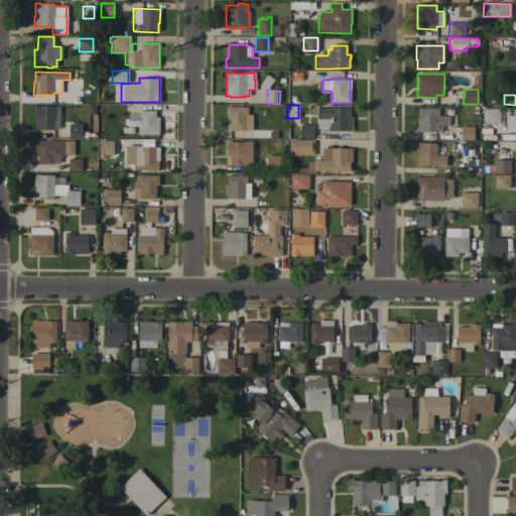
[(35,106),(40,106),(40,107),(53,107),(53,113),(63,113),(63,122),(53,122),(53,129),(46,129),(46,131),(44,131),(44,129),(33,129),(33,119),(34,119),(35,106)]
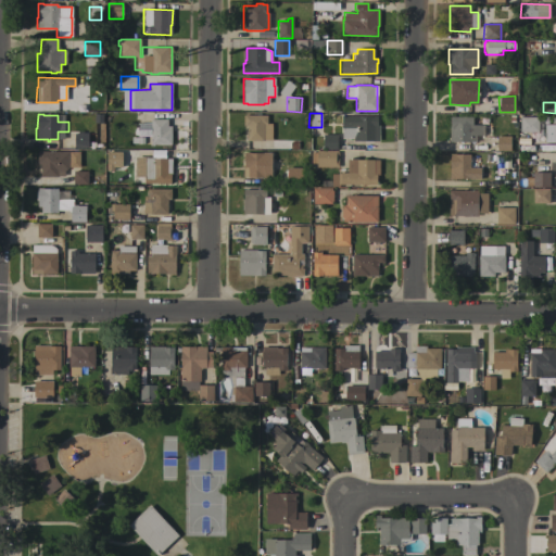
[(266,115),(266,123),(272,123),(272,141),(247,141),(247,127),(243,127),(243,115),(266,115)]
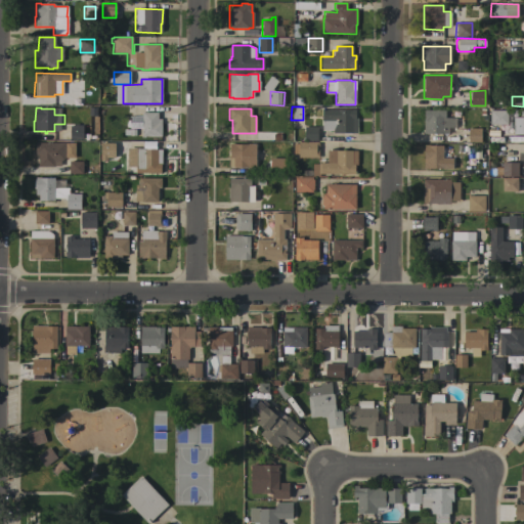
[(355,110),(355,118),(357,118),(357,133),(333,133),(333,131),(321,131),(321,110),(355,110)]
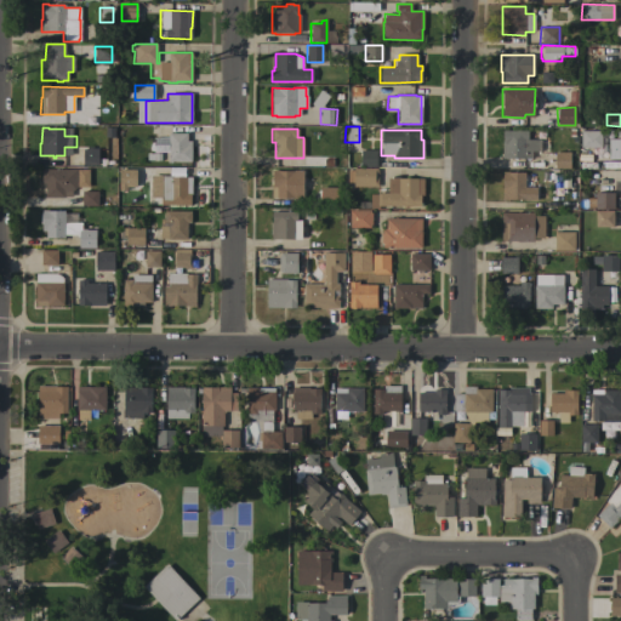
[(540,152),(531,151),(531,159),(501,158),(502,130),(527,131),(527,140),(540,140),(540,141),(540,152)]
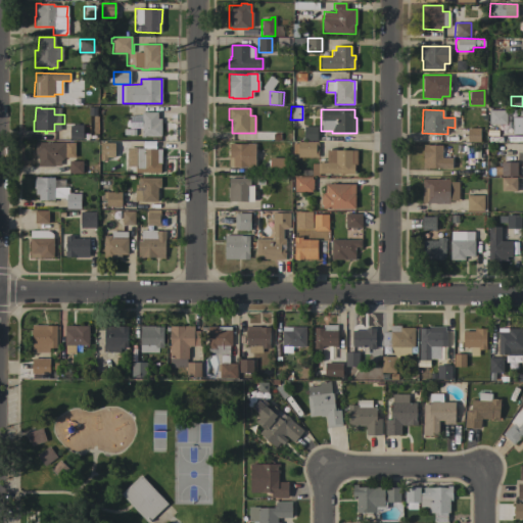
[(488,110),(506,110),(506,124),(488,124),(488,110)]
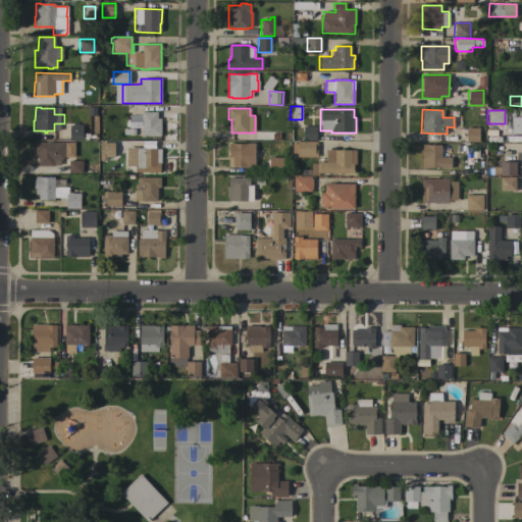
[(129,125),(129,115),(141,115),(141,112),(157,112),(157,118),(160,118),(160,136),(141,136),(141,125),(129,125)]
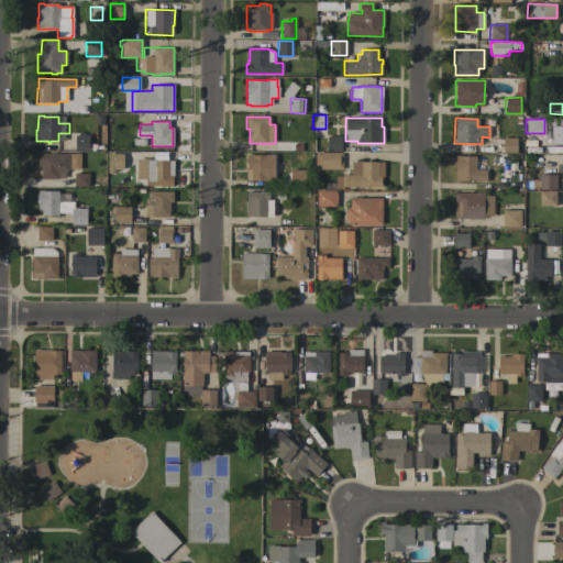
[(562,145),(551,145),(551,127),(560,127),(560,125),(562,125),(562,145)]
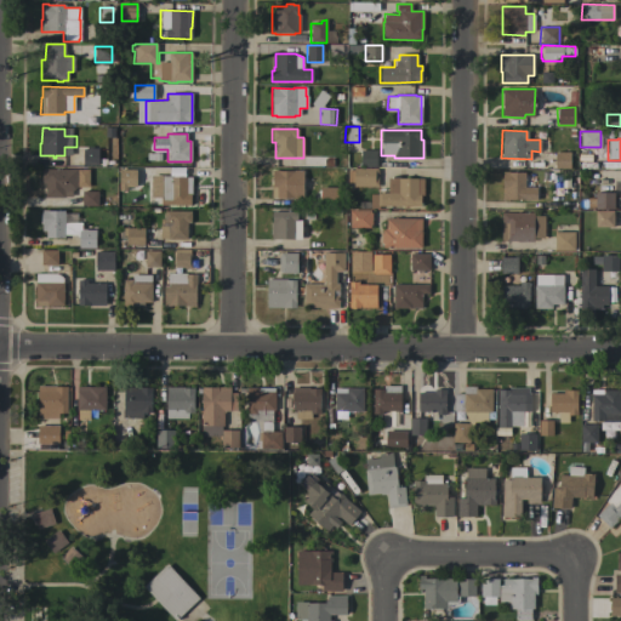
[(97,149),(97,165),(81,165),(83,164),(80,164),(80,152),(83,152),(83,148),(97,149)]
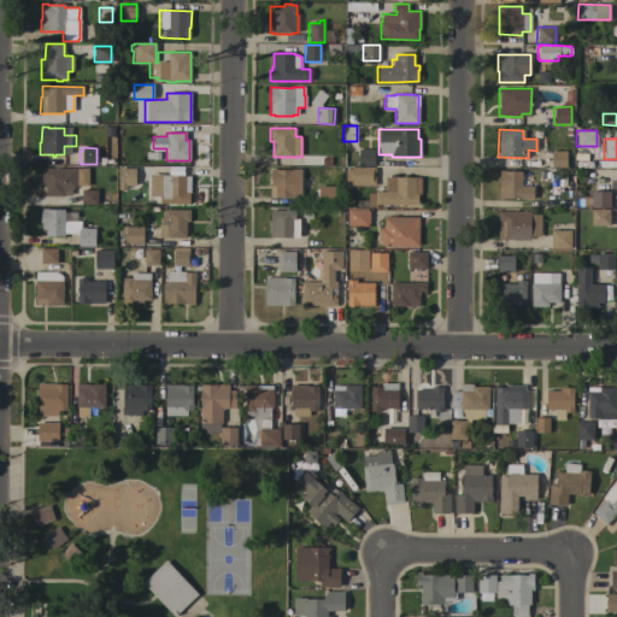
[(358,150),(374,150),(374,165),(358,165),(358,150)]
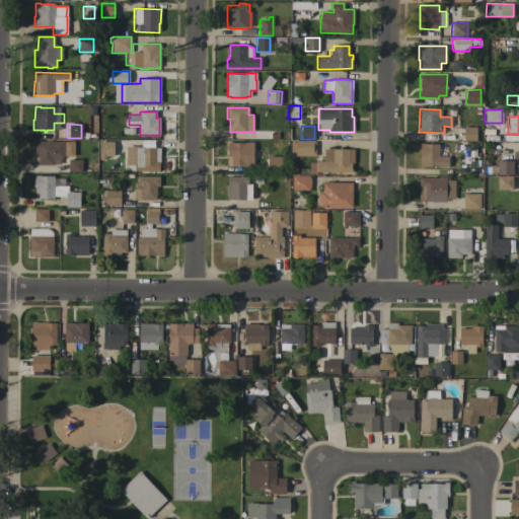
[(475,127),(475,128),(480,128),(480,140),(475,141),(463,141),(463,127),(475,127)]
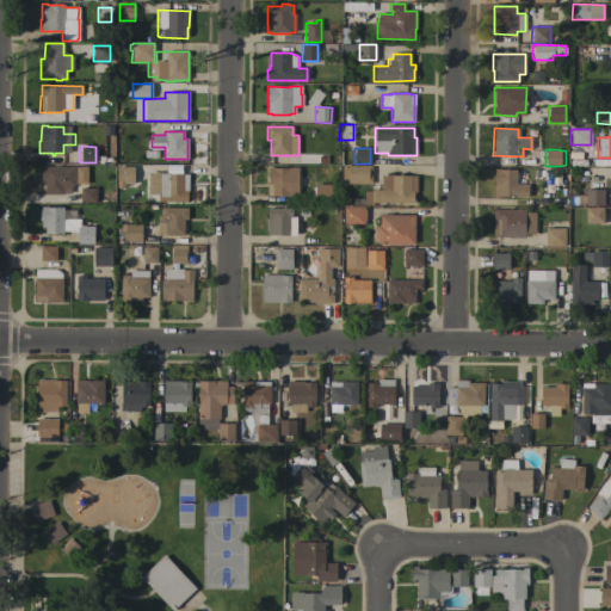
[(347,184),(347,179),(341,179),(341,168),(347,168),(347,166),(370,165),(370,166),(371,166),(371,179),(371,184),(347,184)]
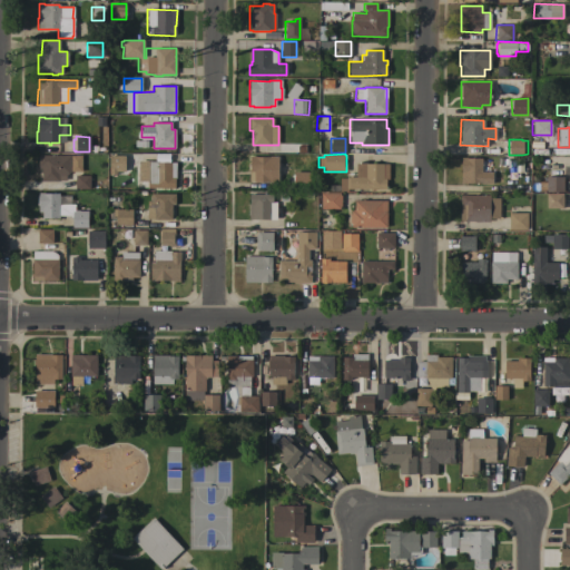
[(58,175),(58,180),(41,180),(41,168),(37,168),(37,155),(70,155),(70,172),(67,175),(58,175)]
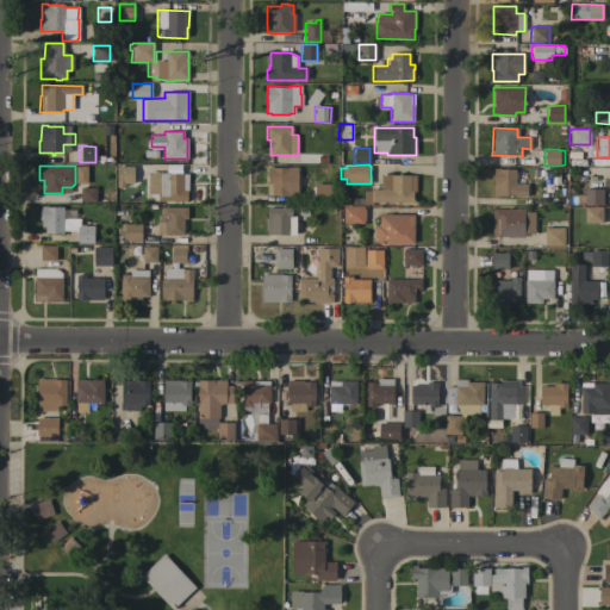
[(134,184),(124,184),(124,187),(116,187),(116,167),(134,167),(134,184)]
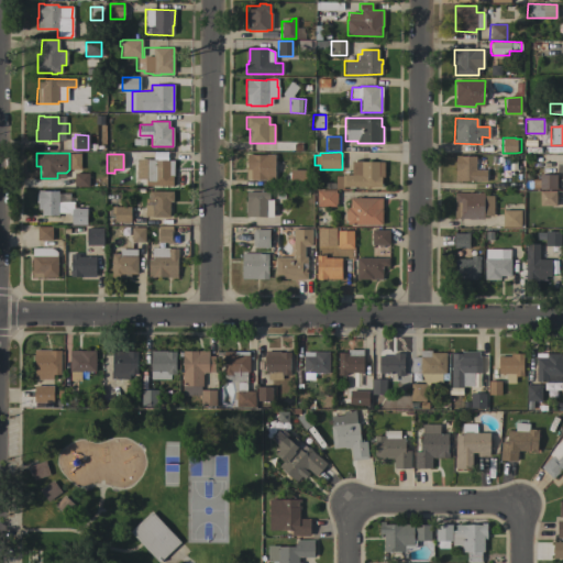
[(274,180),(266,180),(266,179),(245,179),(245,169),(246,169),(246,154),(252,154),(252,155),(266,155),(266,154),(274,154),(274,180)]
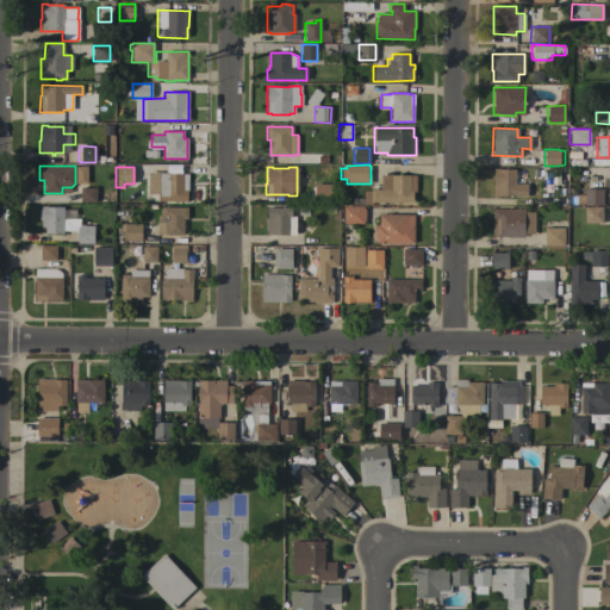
[(492,195),(493,168),(515,169),(515,184),(527,184),(527,185),(537,185),(537,197),(492,195)]
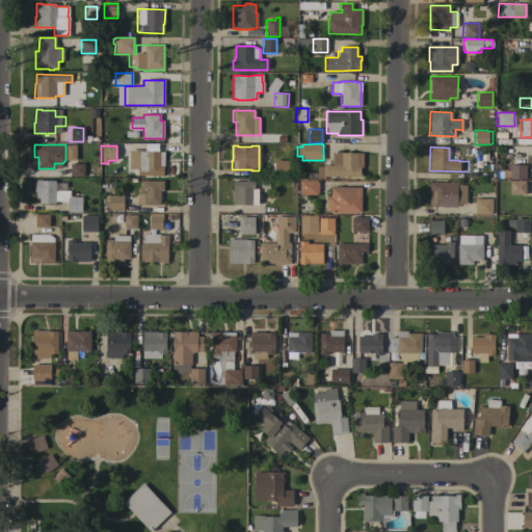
[(163,152),(163,166),(162,166),(162,176),(137,176),(137,169),(129,169),(129,150),(144,150),(144,152),(163,152)]
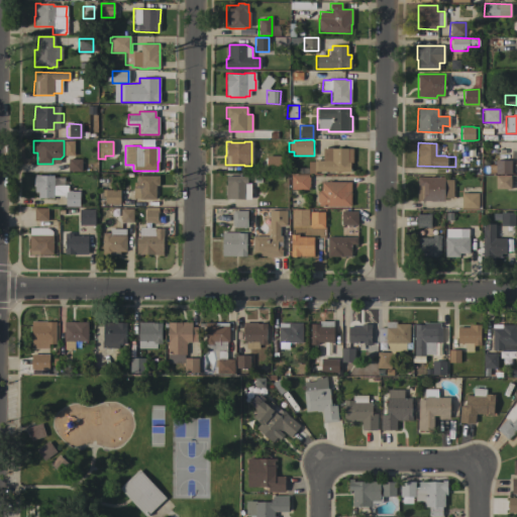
[(315,172),(315,174),(299,174),(299,169),(308,169),(308,162),(313,162),(313,161),(322,161),(322,148),(326,148),(326,146),(331,146),(331,148),(352,148),(352,163),(349,163),(349,172),(337,172),(337,174),(334,174),(334,172),(315,172)]
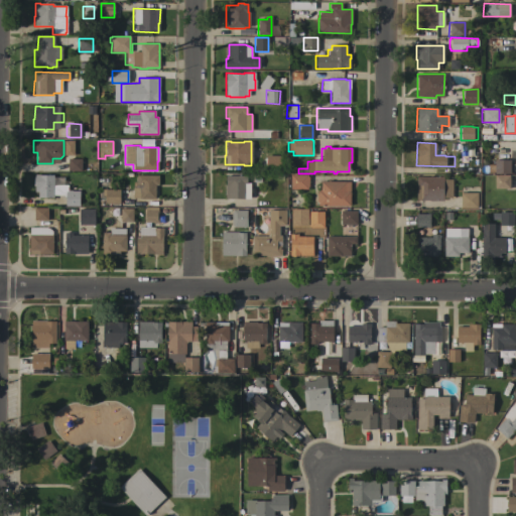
[(280,155),(280,171),(265,171),(266,155),(280,155)]
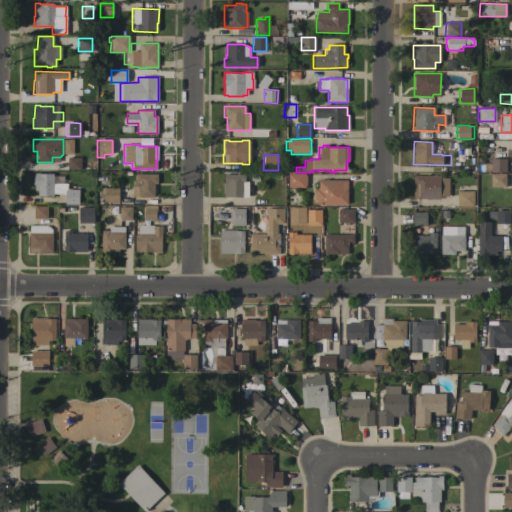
[(80,158),(80,170),(67,169),(67,157),(80,158)]
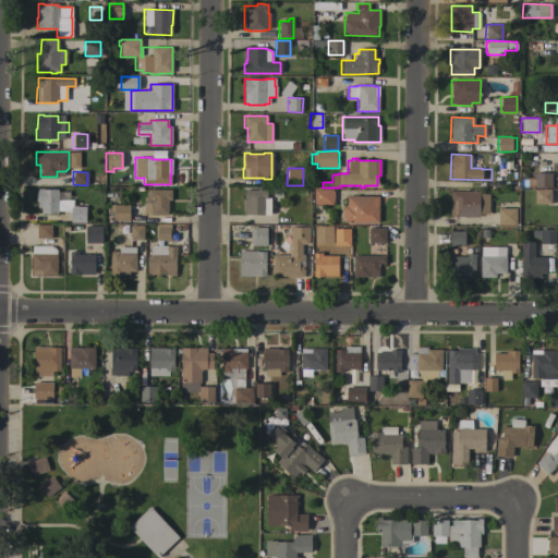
[(534,172),(552,172),(552,187),(534,187),(534,172)]
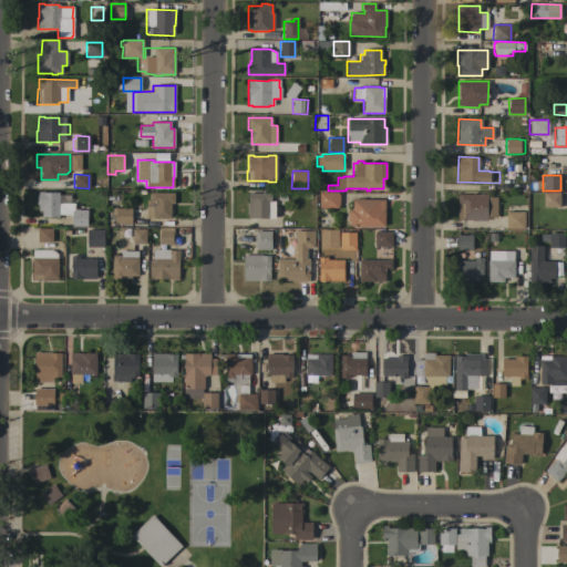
[(86,226),(71,226),(71,214),(58,214),(58,217),(41,217),(41,210),(38,210),(38,205),(35,205),(35,195),(38,195),(38,192),(43,192),(59,192),(58,203),(73,203),(73,209),(78,209),(86,209),(86,226)]
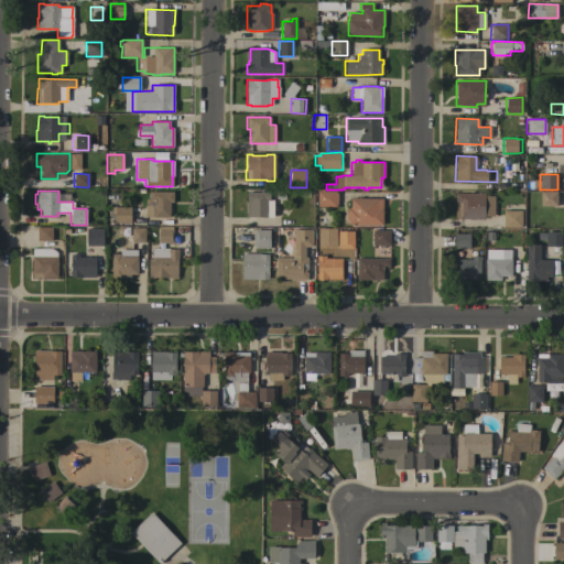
[(336,191),(336,193),(337,193),(337,204),(336,204),(336,206),(317,206),(317,191),(336,191)]
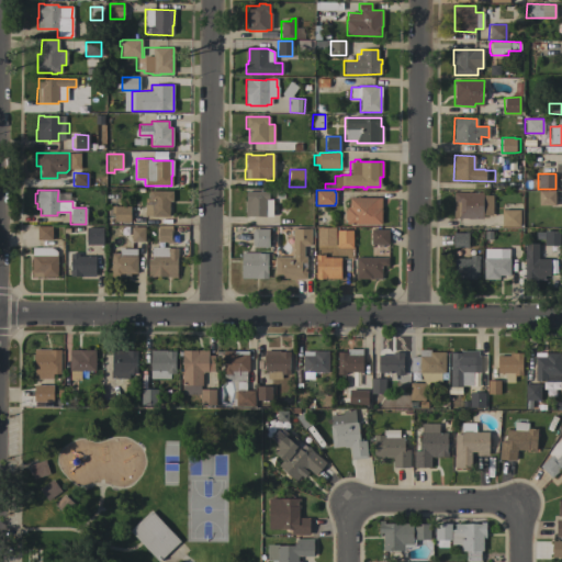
[(172,191),(172,202),(169,202),(169,216),(145,216),(145,198),(148,198),(148,191),(172,191)]
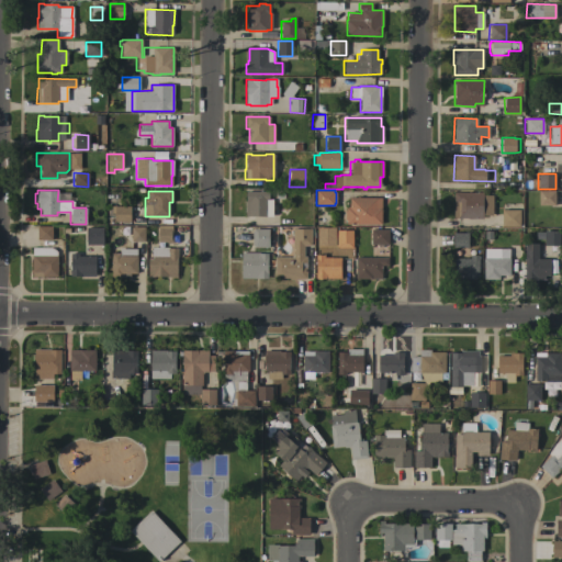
[(271,216),(247,216),(247,191),(268,191),(268,200),(271,200),(271,216)]
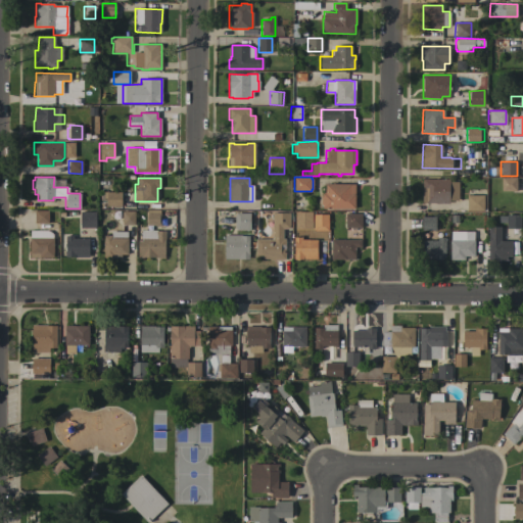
[(516,178),(516,191),(501,191),(501,178),(516,178)]
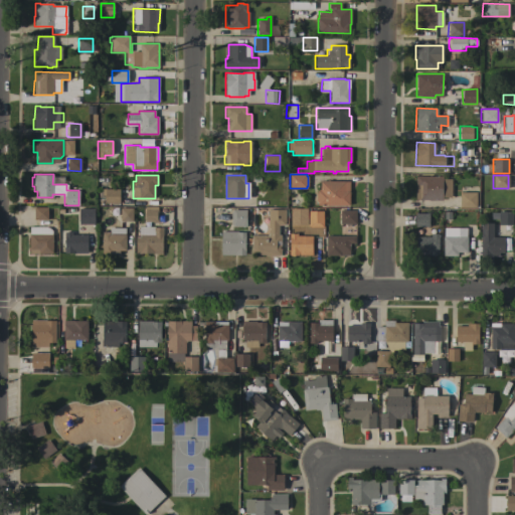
[(414,178),(415,178),(415,176),(436,176),(442,176),(442,179),(451,179),(451,198),(442,198),(442,200),(428,200),(428,199),(414,199),(414,178)]
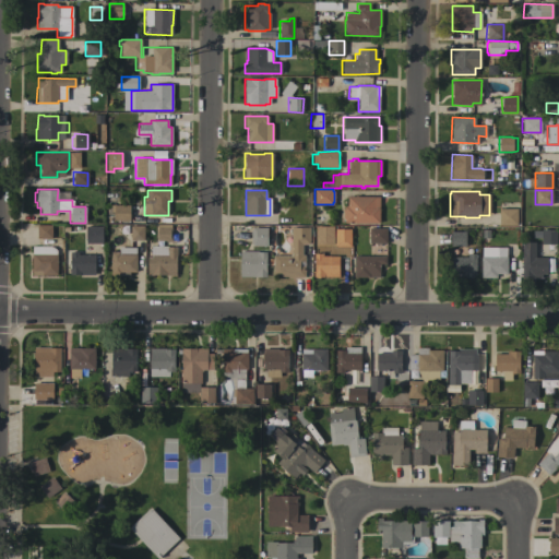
[(379,223),(344,223),(344,218),(343,218),(343,210),(344,210),(344,206),(347,206),(347,197),(354,197),(354,195),(357,195),(357,197),(379,197),(379,223)]
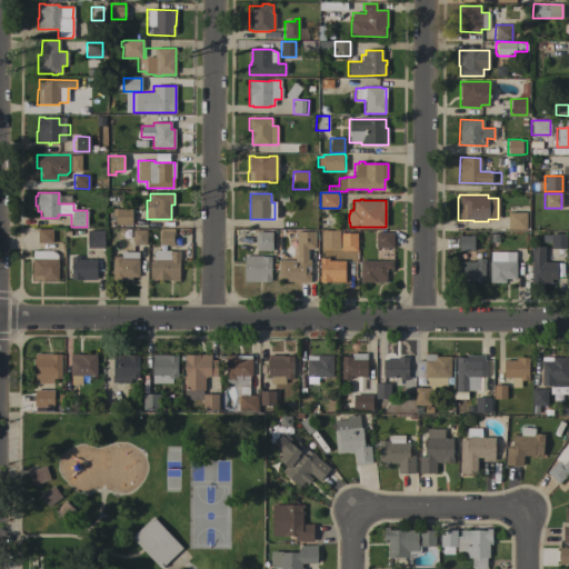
[(131,209),(131,212),(132,212),(132,222),(131,222),(131,225),(116,225),(116,219),(107,219),(107,209),(116,209),(131,209)]
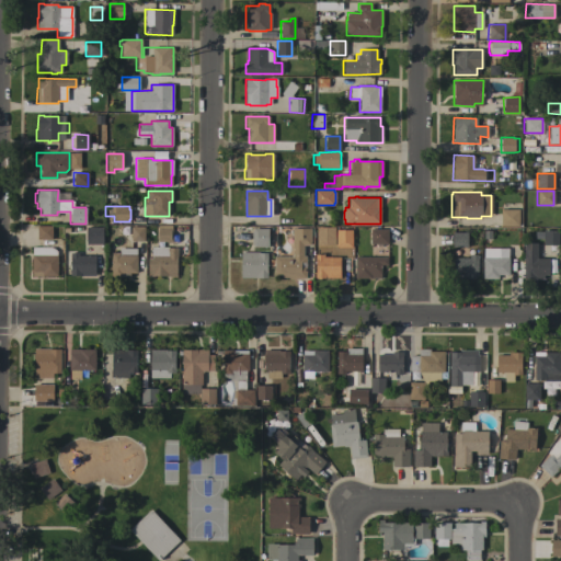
[(501,209),(518,209),(518,226),(501,226),(501,209)]
